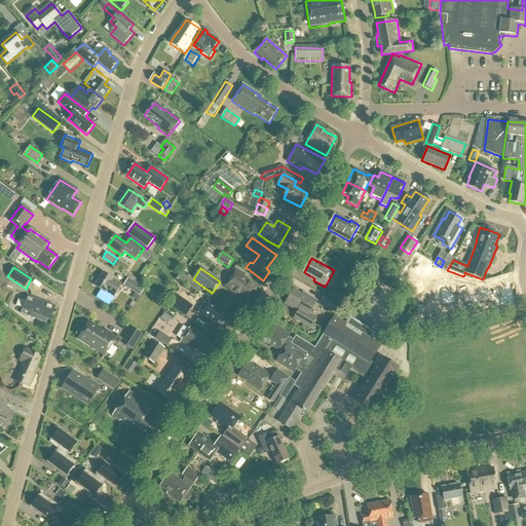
[(246,276),(236,270),(225,287),(247,302),(257,288),(243,278),(246,276)]
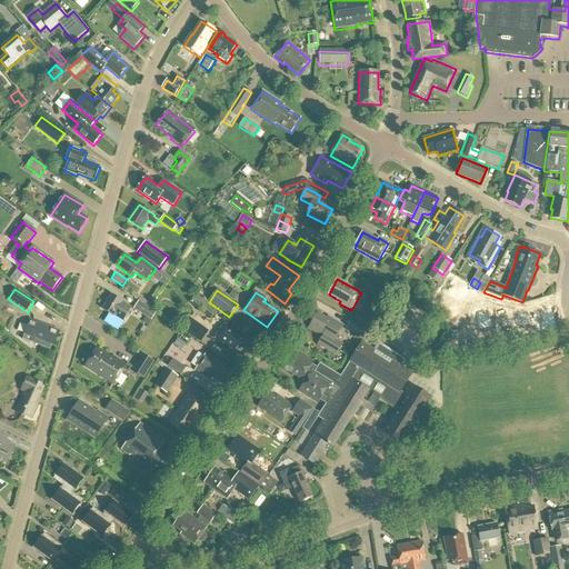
[(112,296),(103,310),(115,317),(123,322),(132,308),(123,302),(122,302),(112,296)]
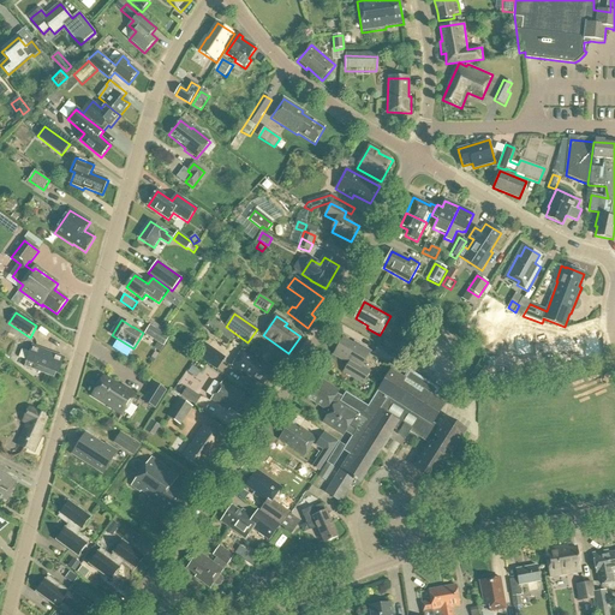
[(149,327),(145,335),(165,347),(169,339),(149,327)]
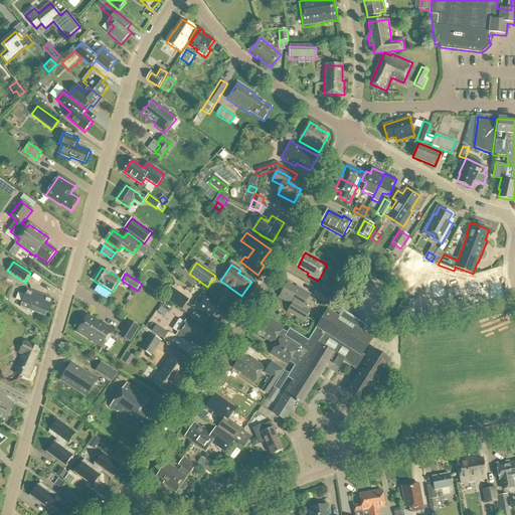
[(181,282),(190,289),(196,282),(186,275),(181,282)]
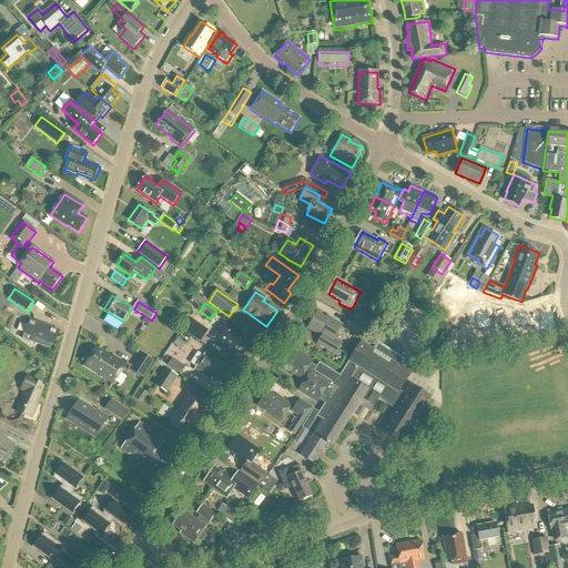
[(458,334),(460,348),(551,332),(548,317),(546,317),(545,311),(483,322),(480,310),(474,311),(476,324),(459,326),(460,333),(458,334)]
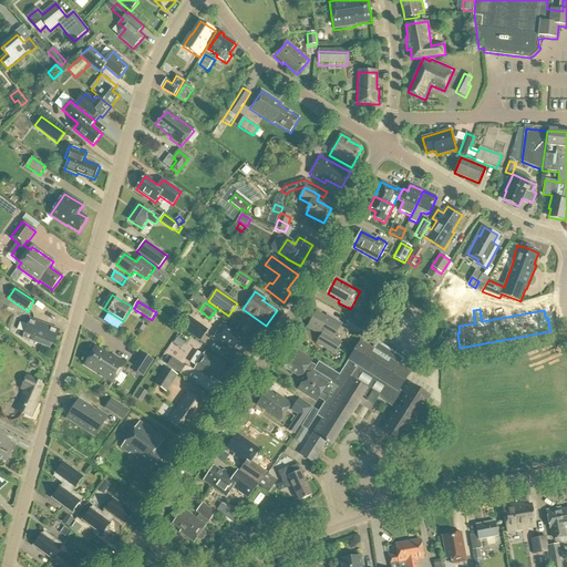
[(356,311),(350,321),(362,328),(368,319),(356,311)]
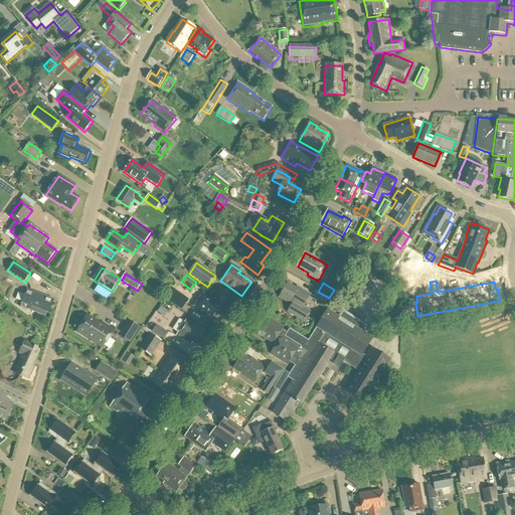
[(296,289),(288,284),(279,298),(292,306),(288,312),(304,322),(311,312),(303,308),(311,295),(298,287),(296,289)]
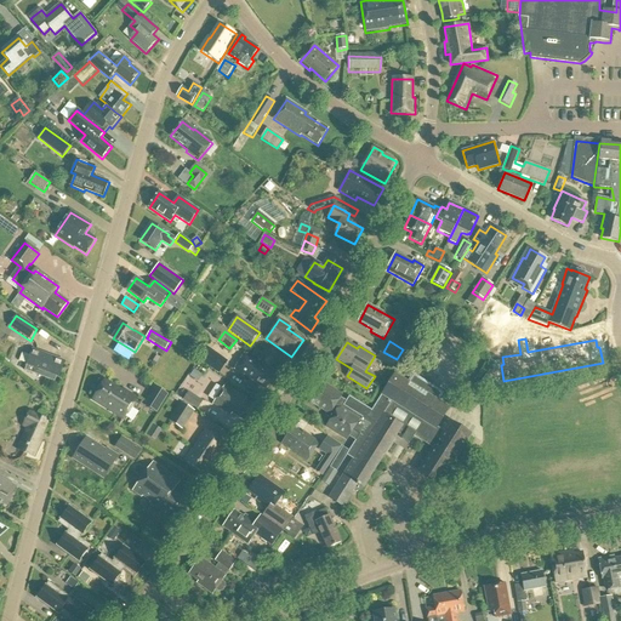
[(206,348),(199,359),(208,365),(211,369),(218,374),(227,362),(206,348)]
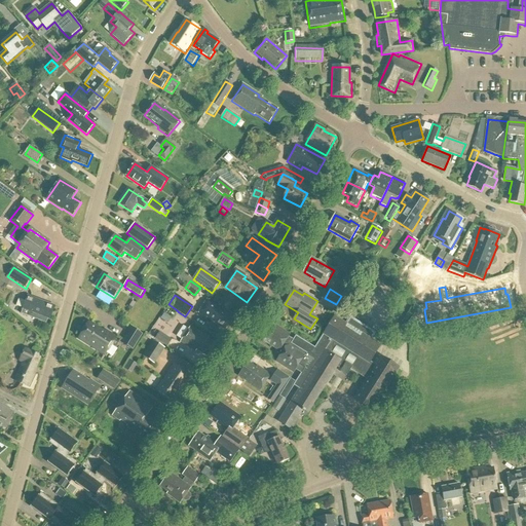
[(332,312),(336,304),(325,298),(323,296),(317,304),(332,312)]
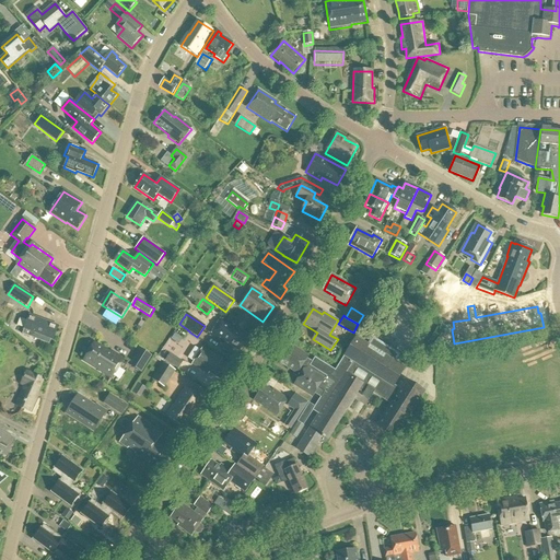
[(49,343),(50,339),(54,340),(59,327),(30,316),(23,335),(49,343)]
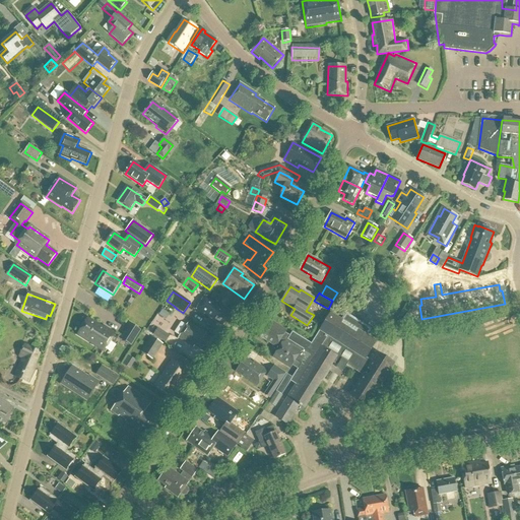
[(207,295),(198,309),(196,312),(205,318),(206,316),(222,327),(232,313),(221,306),(221,305),(207,295)]
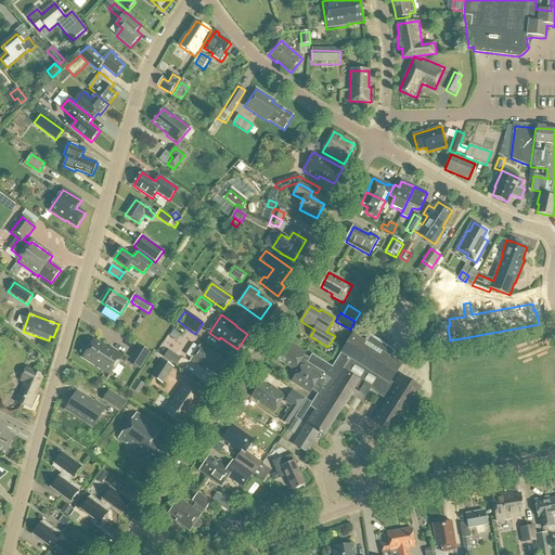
[(178,334),(173,331),(169,337),(175,340),(178,334)]
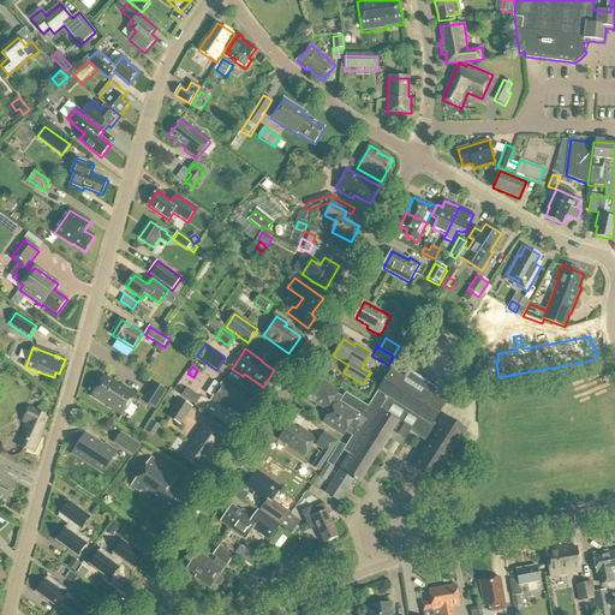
[(350,455),(348,458),(326,494),(332,497),(339,502),(350,487),(351,488),(357,487),(358,483),(359,483),(393,429),(399,433),(398,435),(405,440),(411,431),(431,445),(416,469),(435,481),(466,431),(446,419),(439,429),(431,425),(445,406),(434,399),(439,390),(407,371),(401,380),(389,372),(377,392),(368,408),(358,402),(346,394),(342,399),(336,394),(339,392),(318,378),(306,399),(323,410),(326,412),(329,415),(323,423),(344,436),(345,434),(346,433),(353,437),(346,447),(344,452),(350,455)]
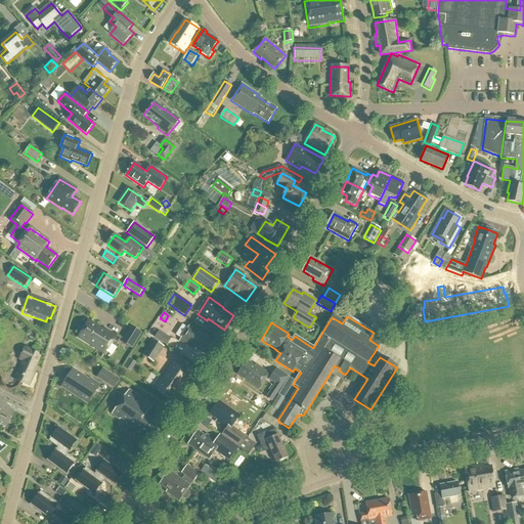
[(79,338),(105,354),(116,337),(104,330),(103,331),(88,321),(79,338)]
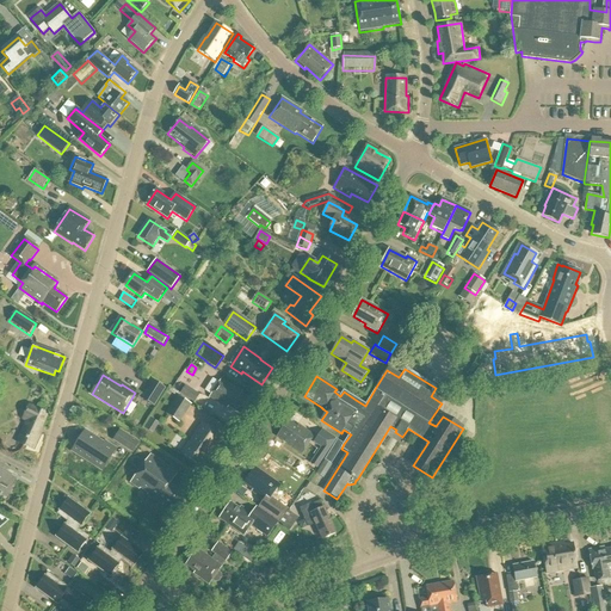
[(213,390),(218,381),(214,377),(208,387),(213,390)]
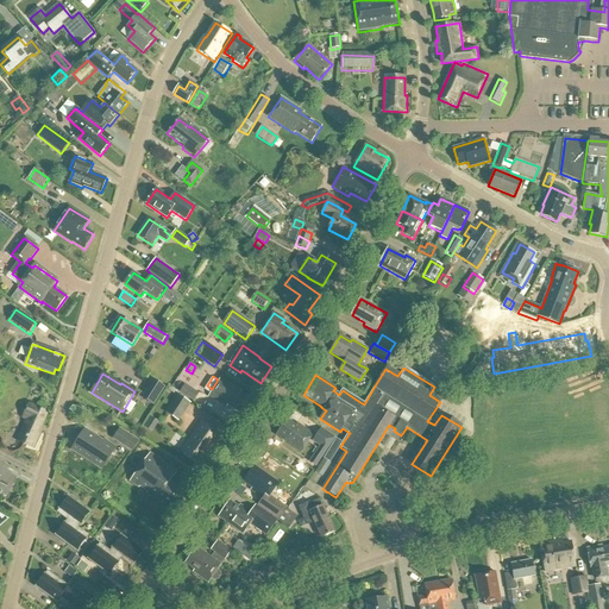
[(217,385),(209,396),(214,400),(215,397),(240,413),(250,399),(242,393),(242,391),(221,378),(217,385)]
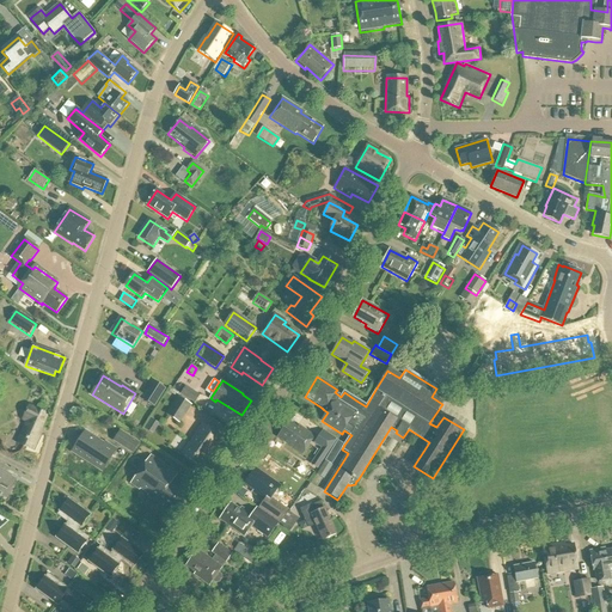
[(142,399),(154,407),(165,390),(153,383),(142,399)]
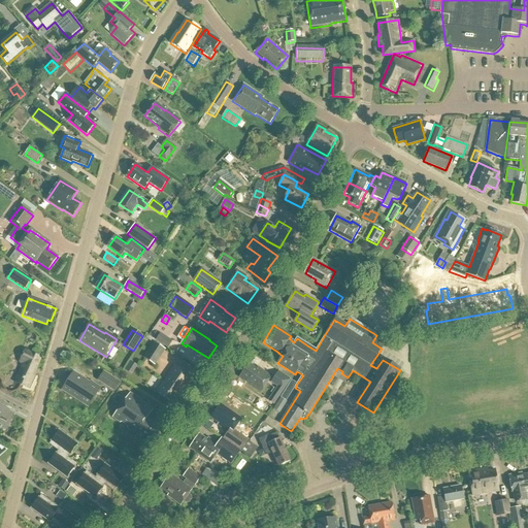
[(152,339),(168,349),(172,341),(160,333),(159,334),(156,332),(152,339)]
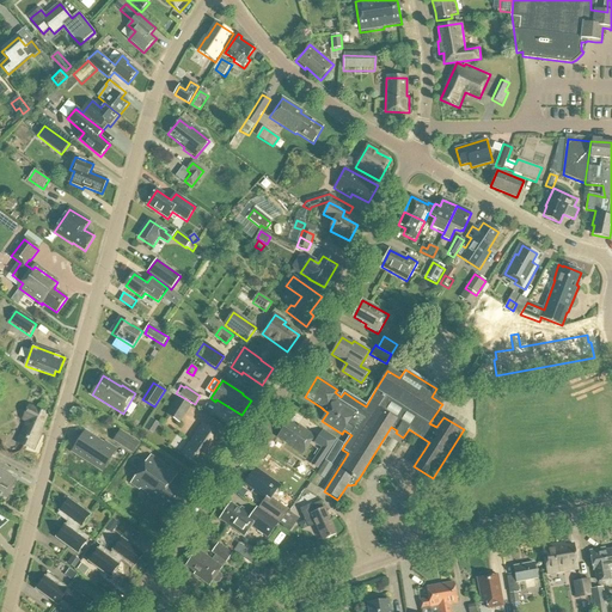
[(178,397),(166,416),(179,424),(193,405),(178,397)]
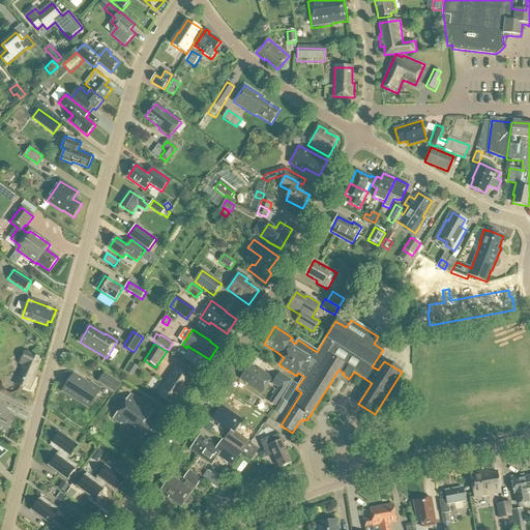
[(41,359),(26,352),(20,364),(23,365),(13,383),(30,391),(36,377),(34,376),(41,359)]
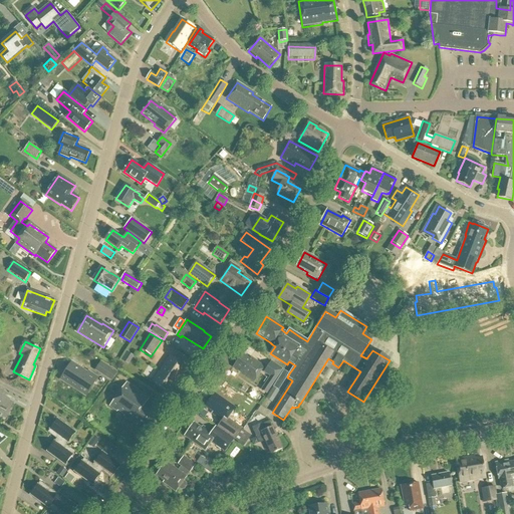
[(252,361),(242,354),(233,367),(254,382),(265,366),(254,359),(252,361)]
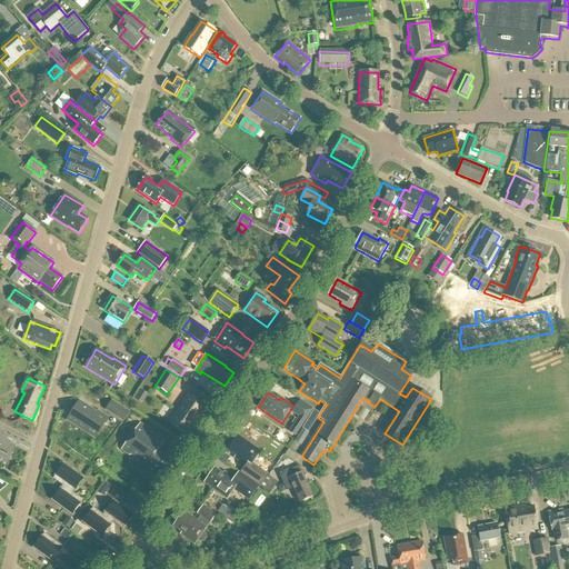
[(197,419),(206,407),(189,395),(169,423),(188,436),(199,420),(197,419)]
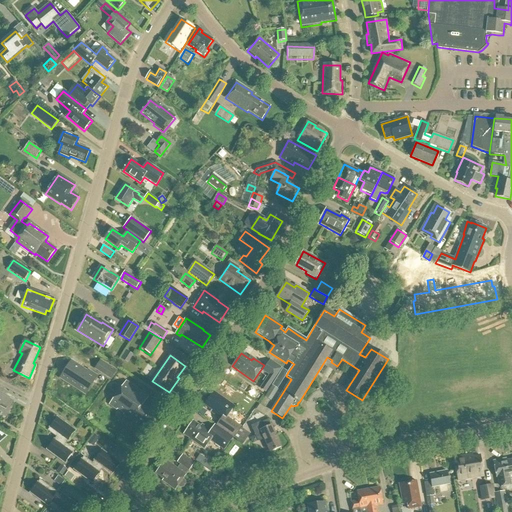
[(265,381),(271,385),(282,368),(270,360),(262,371),(268,376),(265,381)]
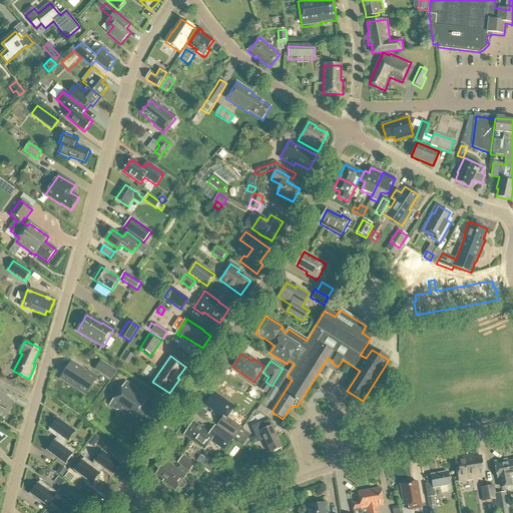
[(72,365),(63,379),(80,390),(82,387),(90,392),(98,378),(89,373),(88,375),(72,365)]
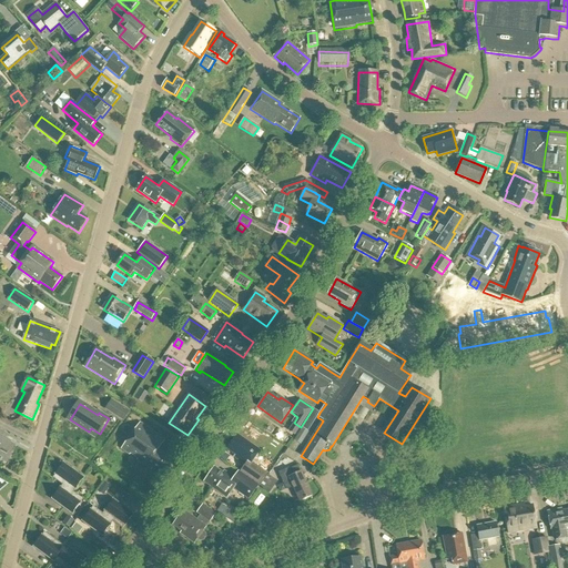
[(121,406),(114,415),(123,421),(129,412),(121,406)]
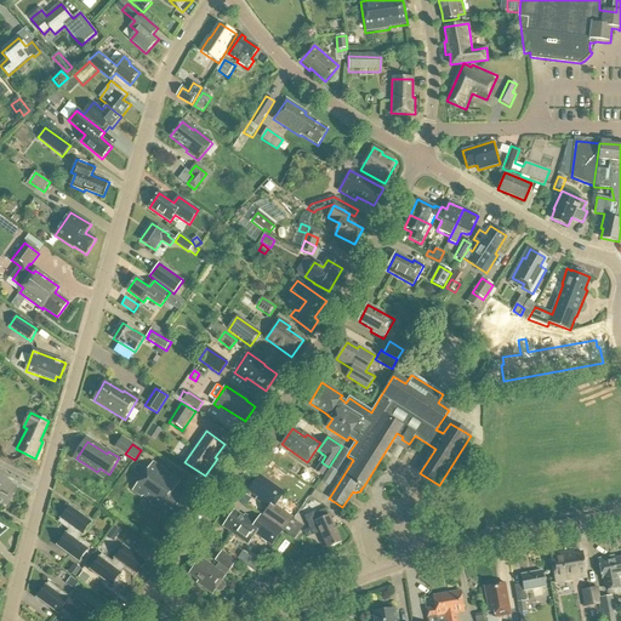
[(181,483),(153,463),(134,490),(151,502),(151,503),(165,514),(166,513),(175,519),(188,501),(175,491),(181,483)]
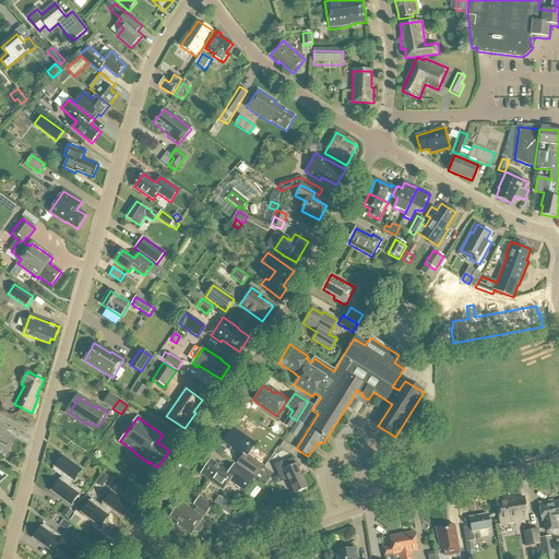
[(297,421),(290,433),(296,438),(304,426),(297,421)]
